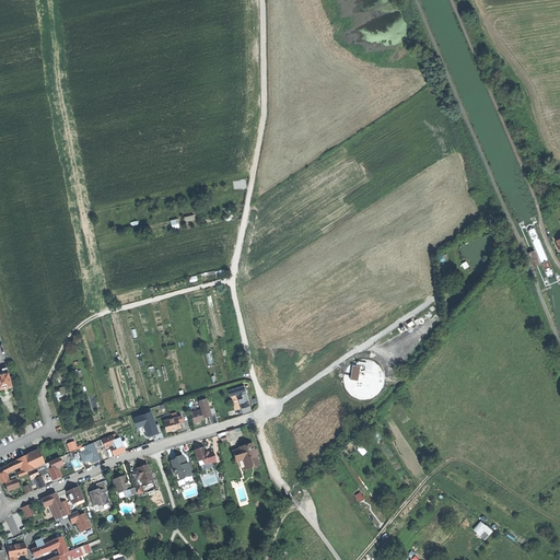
[(528,253),(532,261),(536,259),(538,259),(534,251),(528,253)]
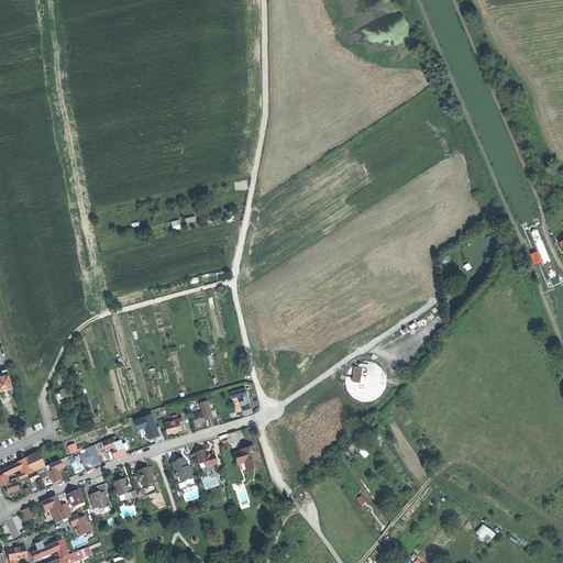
[(420,349),(424,345),(419,337),(414,340),(420,349)]
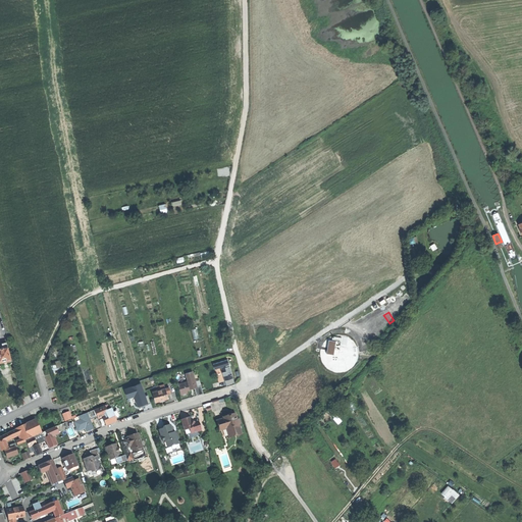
[(0,354),(3,364),(14,361),(10,345),(6,346),(7,350),(4,350),(4,347),(0,348),(0,354)]
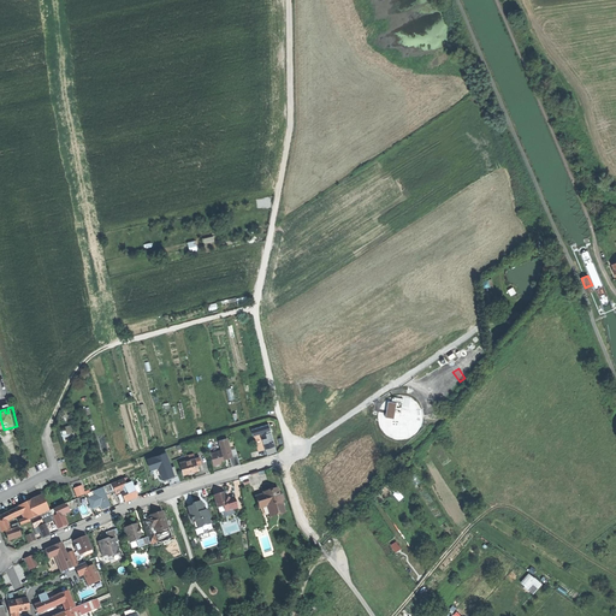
[(63,431),(65,439),(75,437),(71,424),(66,426),(67,428),(63,431)]
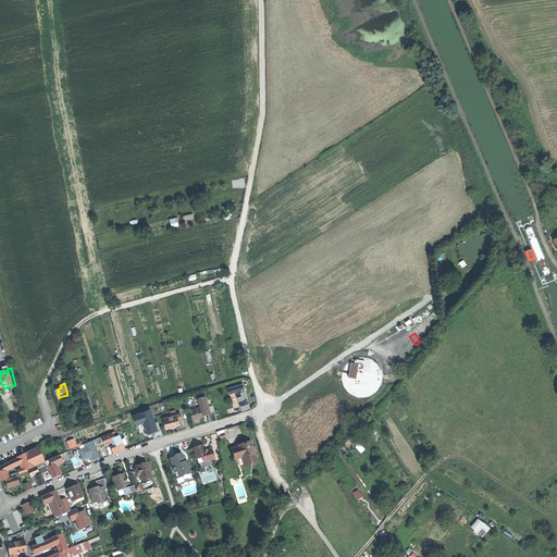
[(250,410),(242,383),(227,387),(229,394),(235,392),(242,412),(250,410)]
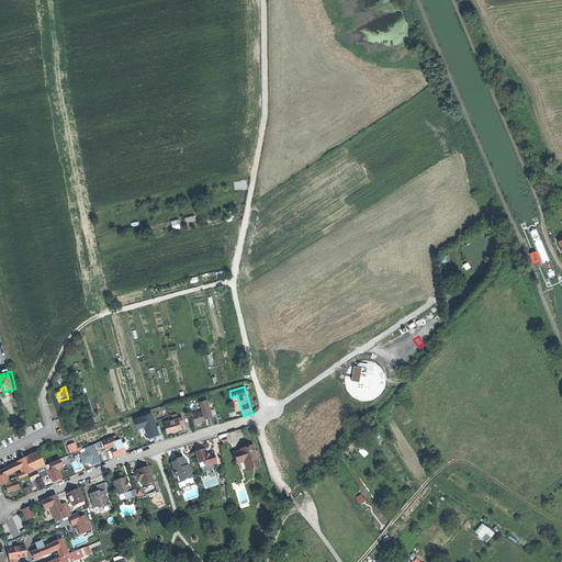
[(202,411),(192,414),(194,424),(198,426),(200,425),(202,423),(201,419),(205,418),(210,417),(212,426),(220,424),(216,415),(212,416),(208,400),(200,402),(202,408),(202,411)]
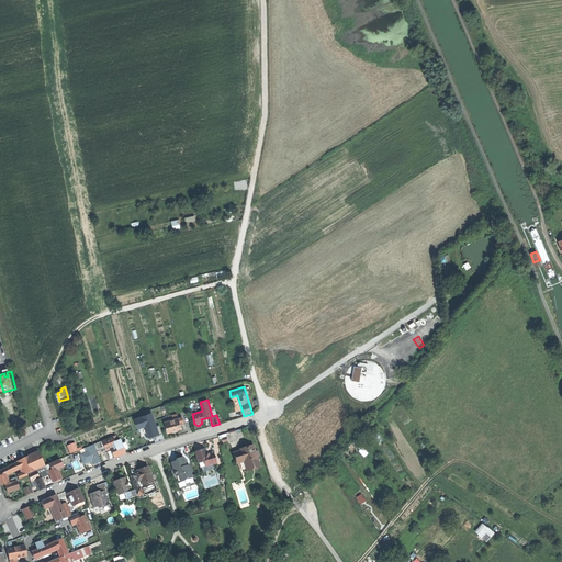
[(156,442),(164,439),(159,426),(157,427),(152,413),(134,419),(138,429),(145,427),(148,438),(154,436),(156,442)]
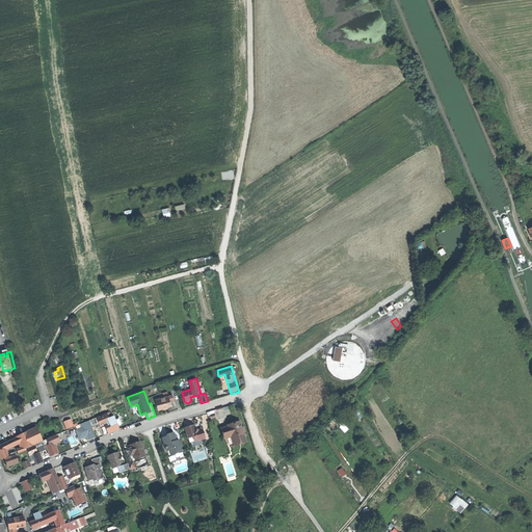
[(161,398),(156,399),(159,409),(163,408),(167,407),(171,406),(170,401),(168,397),(168,396),(161,398)]
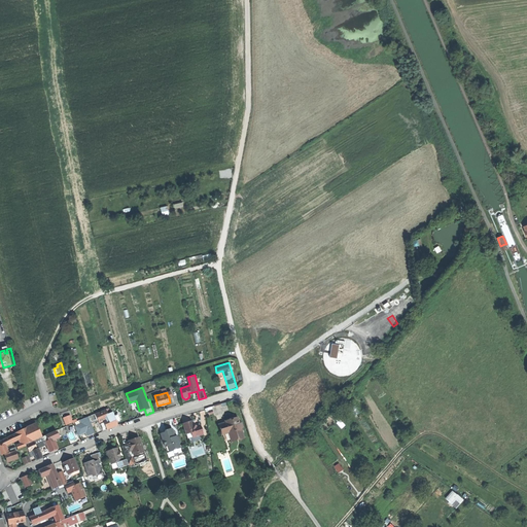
[(108,409),(95,414),(98,420),(99,422),(104,420),(112,417),(110,414),(108,409)]
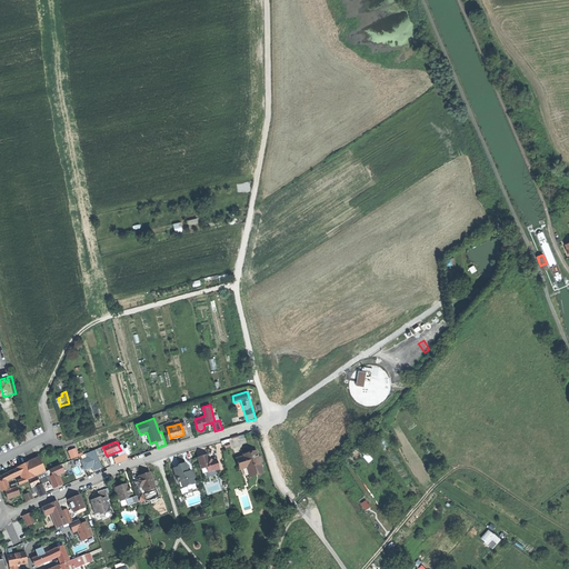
[(102,447),(95,450),(100,461),(101,460),(100,456),(106,453),(102,447)]
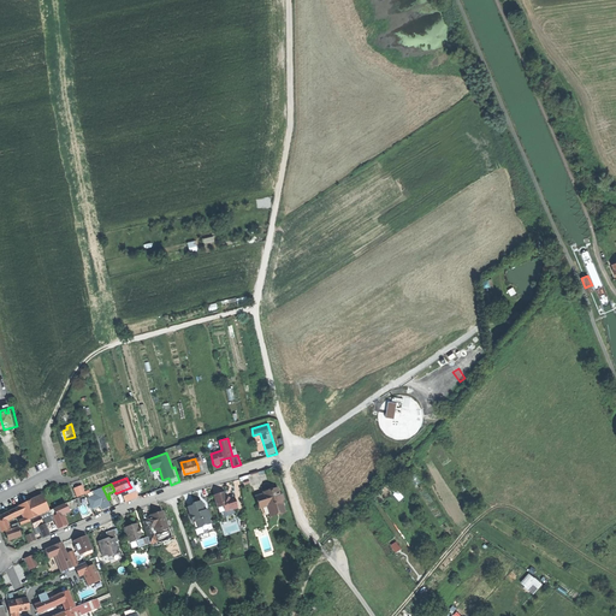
[(73,489),(77,497),(86,493),(82,486),(73,489)]
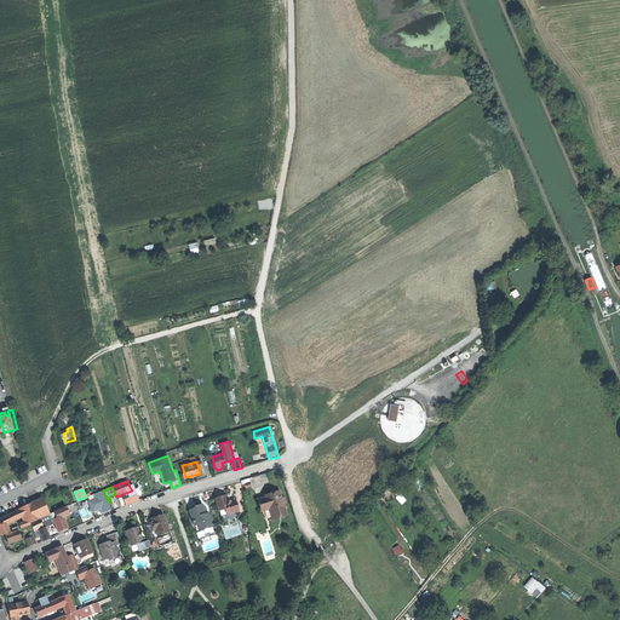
[(135,489),(132,491),(122,494),(126,505),(132,503),(139,500),(137,495),(135,489)]
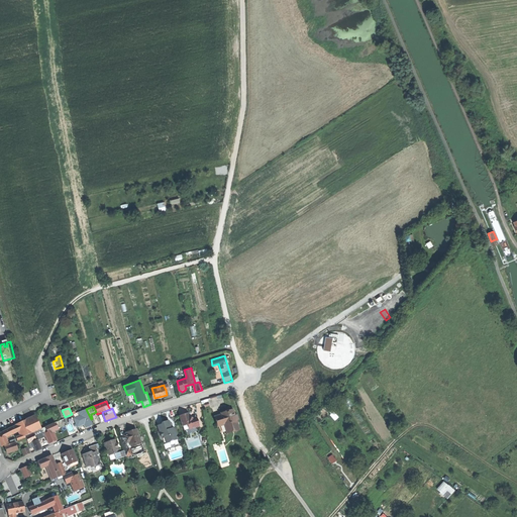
[(79,412),(80,415),(84,424),(86,427),(90,426),(93,424),(91,419),(86,409),(79,412)]
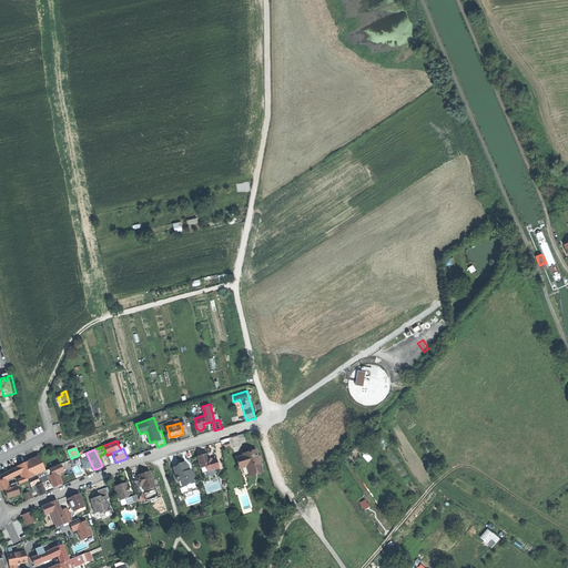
[(240,457),(244,468),(251,466),(253,475),(267,470),(261,450),(249,454),(240,457)]
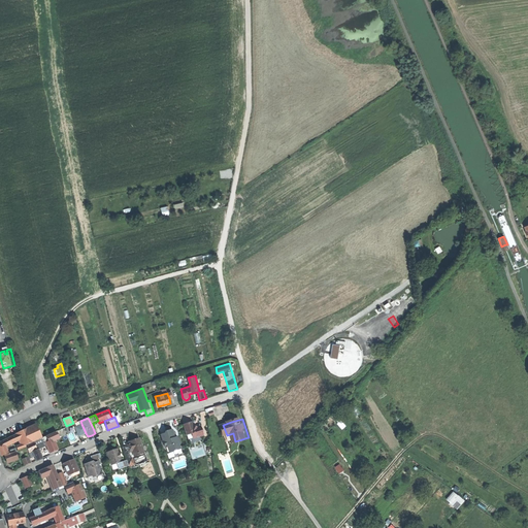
[(188,424),(184,425),(187,435),(190,434),(191,435),(192,435),(193,438),(203,435),(200,427),(196,428),(193,426),(192,423),(188,424)]
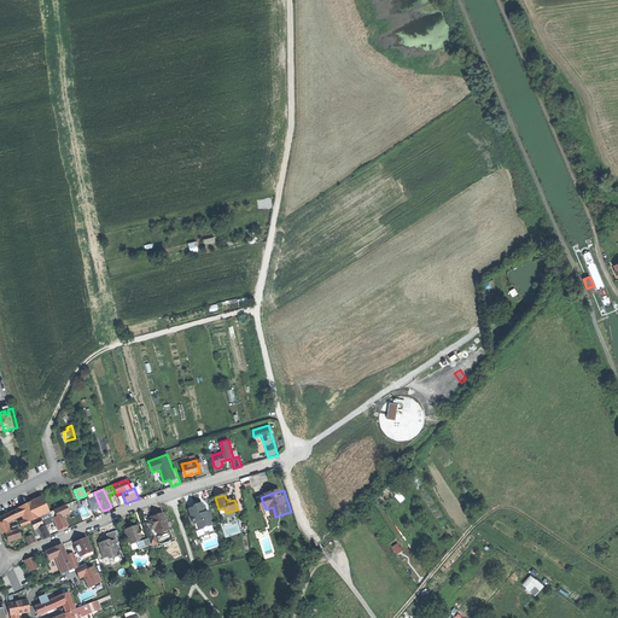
[(42,496),(34,501),(41,516),(50,512),(42,496)]
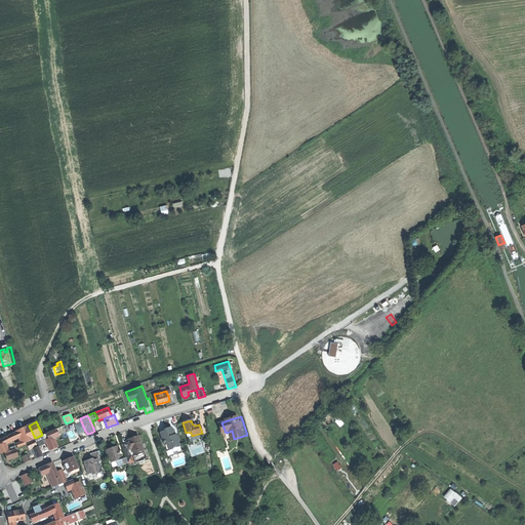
[(81,421),(75,425),(78,434),(85,431),(81,421)]
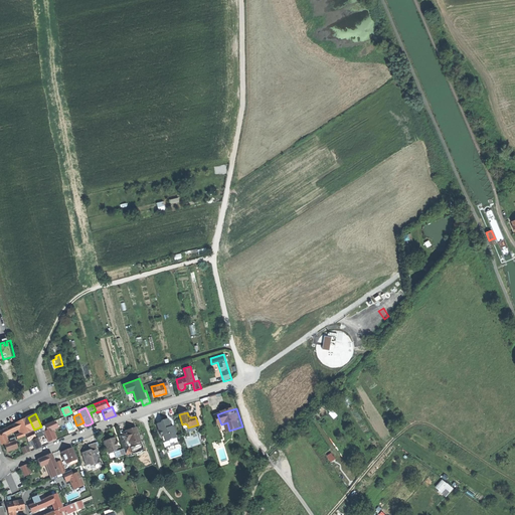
[(25,435),(34,430),(28,417),(15,423),(16,423),(18,430),(20,435),(21,436),(25,435)]
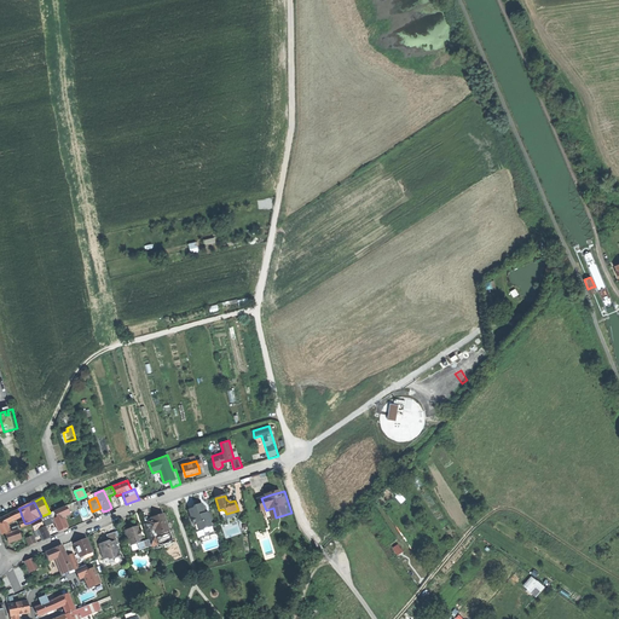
[(194,508),(189,509),(194,524),(196,522),(200,531),(203,530),(208,528),(212,526),(210,524),(208,514),(204,513),(202,503),(196,505),(196,507),(194,508)]
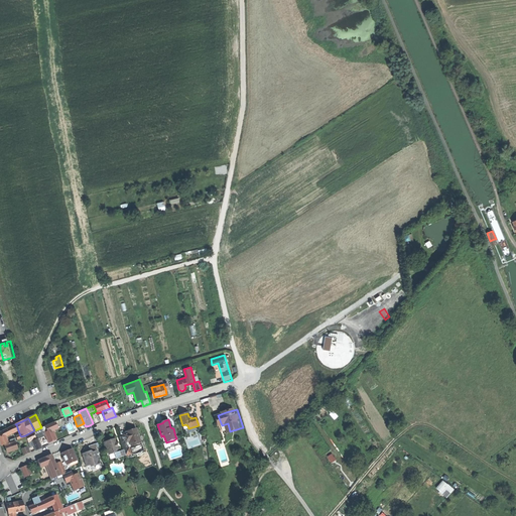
[(45,425),(45,426),(47,431),(52,429),(52,430),(57,428),(55,421),(45,425)]
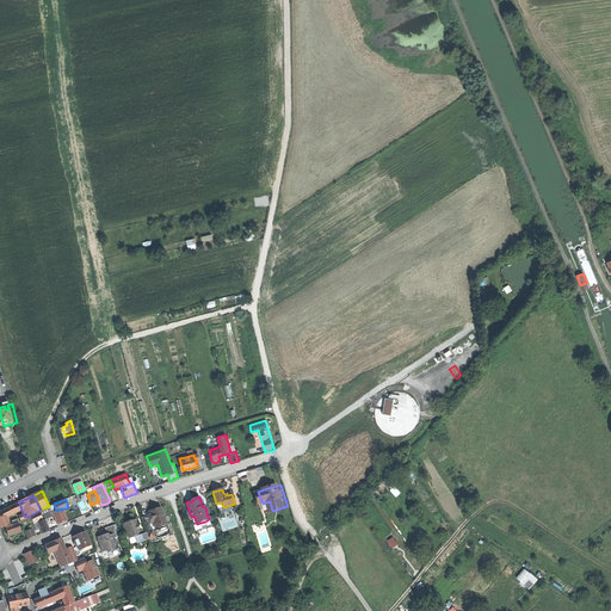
[(54,505),(39,511),(43,519),(44,519),(54,514),(53,512),(56,511),(54,505)]
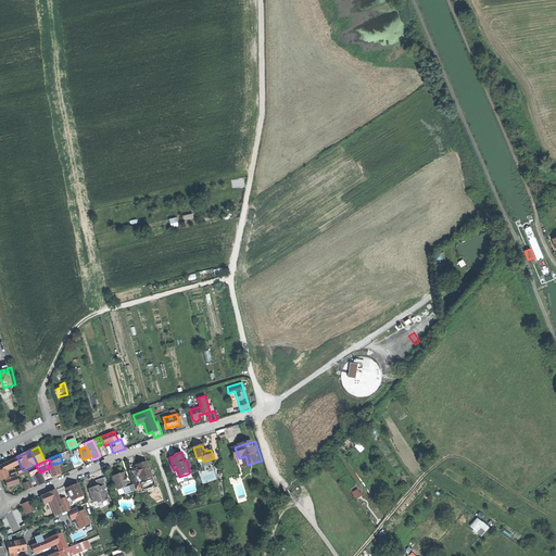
[(0,474),(5,471),(15,467),(12,460),(0,465),(0,474)]
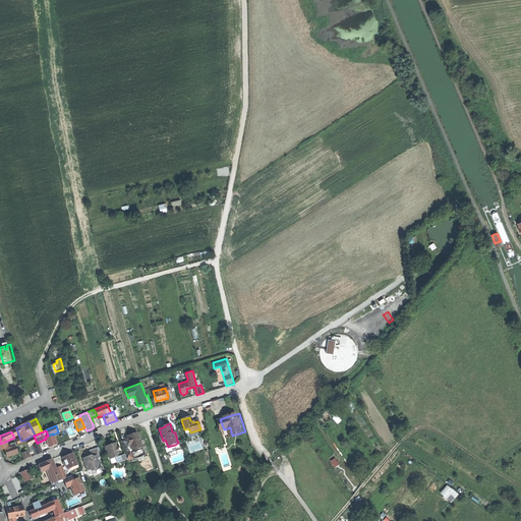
[(128,437),(125,438),(124,439),(126,447),(130,446),(131,449),(135,448),(136,448),(141,447),(137,432),(131,435),(127,437),(128,437)]
